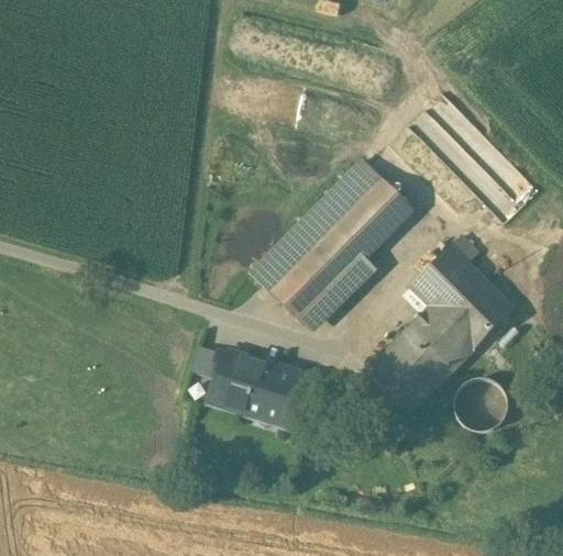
[(363,156),(277,243),(297,262),(269,289),(300,320),(412,207),(363,156)]
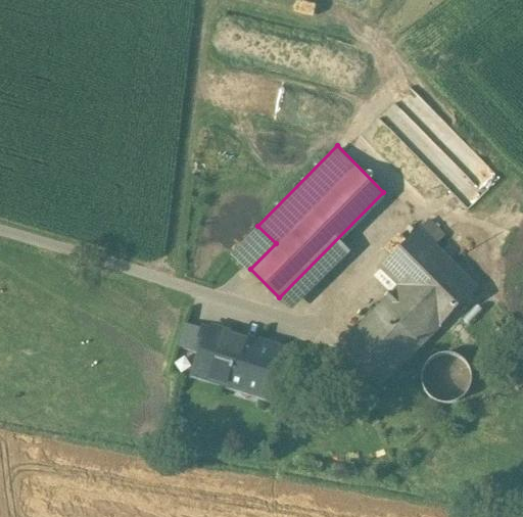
[(399,281),(339,342),(380,383),(439,323),(476,285),(434,242),(444,232),(429,216),(382,264),(399,281)]
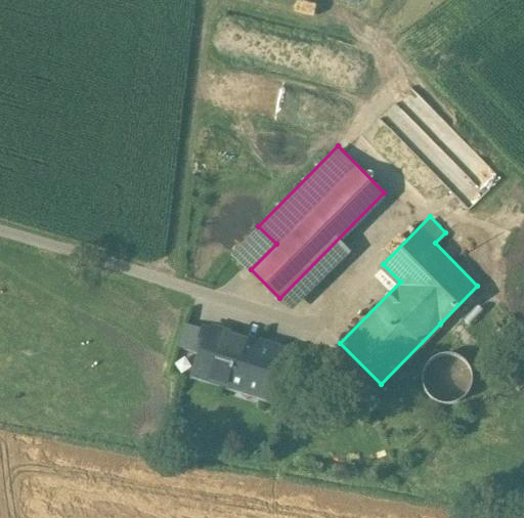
[(193,346),(201,322),(186,318),(179,342),(193,346)]
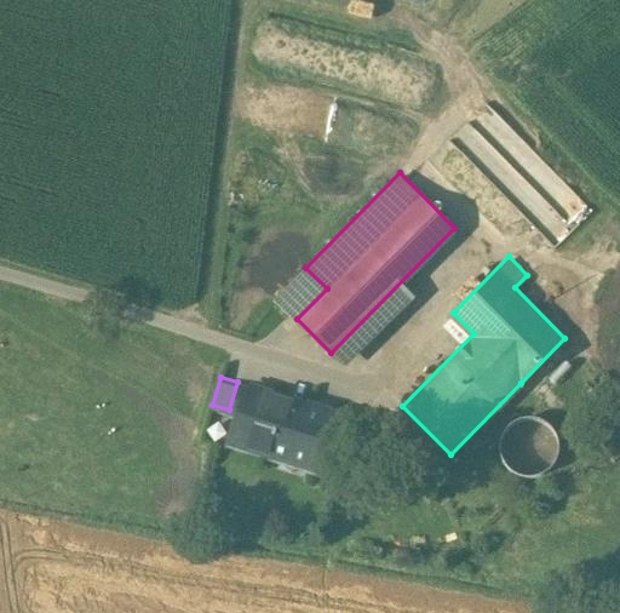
[(264,394),(241,385),(231,413),(236,416),(229,439),(269,452),(270,447),(327,465),(343,416),(328,411),(329,407),(309,400),(305,408),(285,402),(286,397),(264,391),(264,394)]
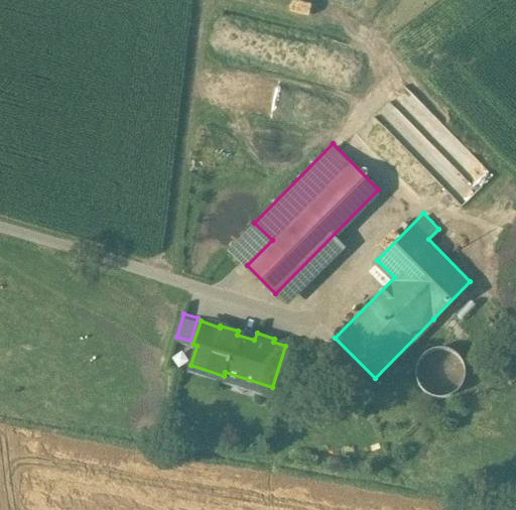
[(464,379),(466,369),(464,360),(458,352),(449,347),(439,345),(430,347),(422,352),(417,361),(415,370),(417,380),(423,388),(431,393),(440,395),(450,393),(459,387),(464,379)]
